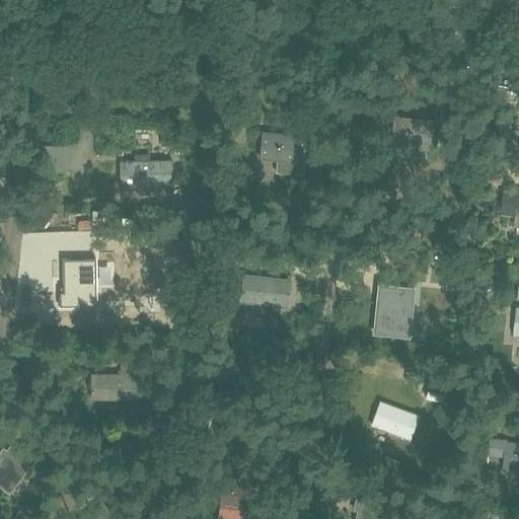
[(485,87),(483,103),(495,104),(497,88),(485,87)]
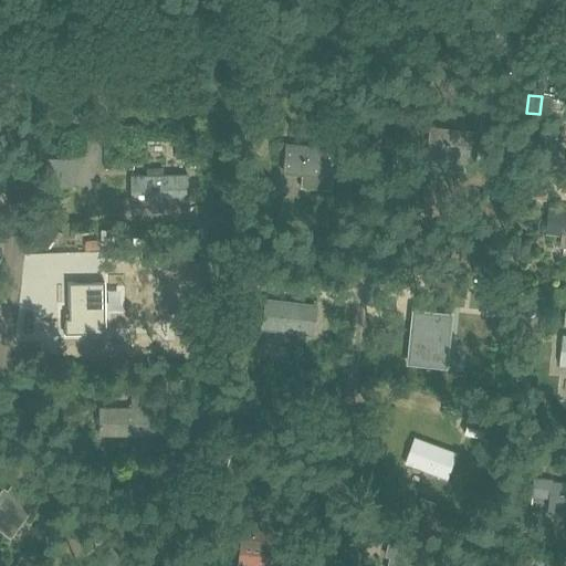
[(502,98),(500,116),(513,117),(515,100),(502,98)]
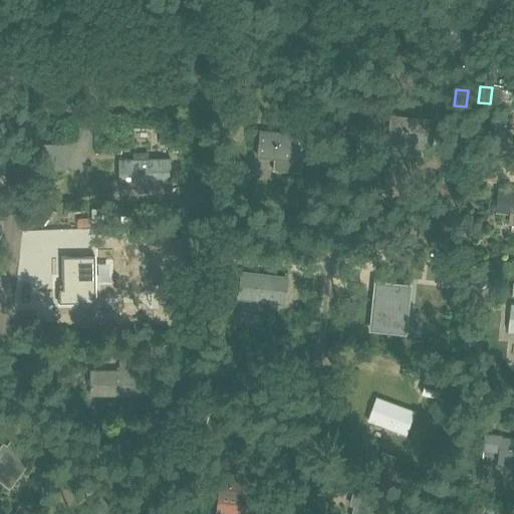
[(391,117),(389,141),(432,145),(434,121),(391,117)]
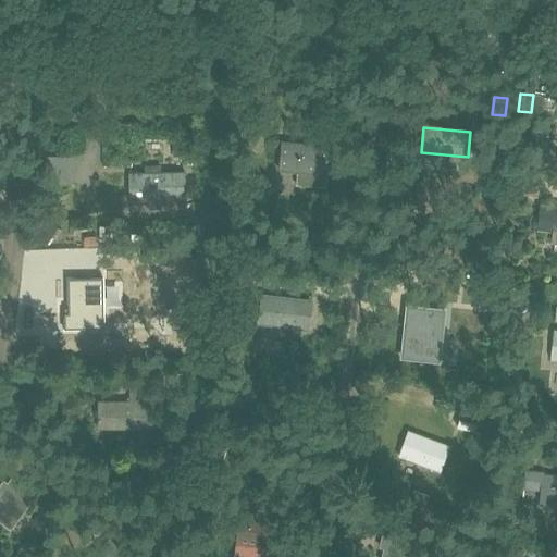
[(282,143),(280,169),(326,173),(329,147),(282,143)]
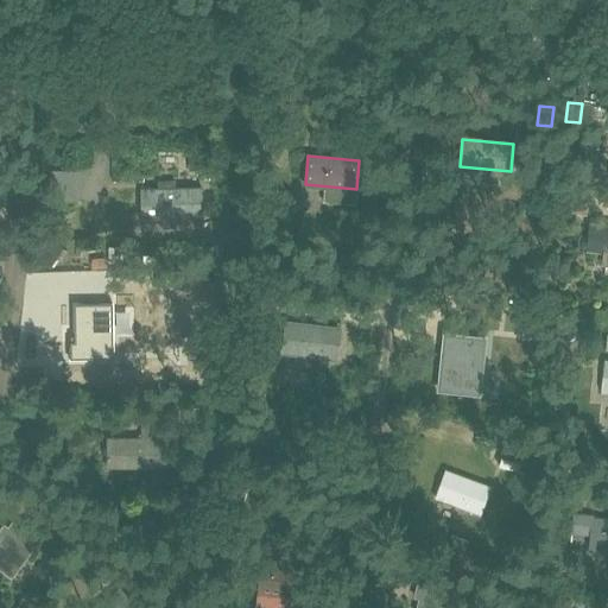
[(166,189),(141,189),(141,219),(164,219),(164,216),(170,216),(170,227),(183,227),(183,219),(203,217),(202,188),(175,189),(175,183),(166,183),(166,189)]
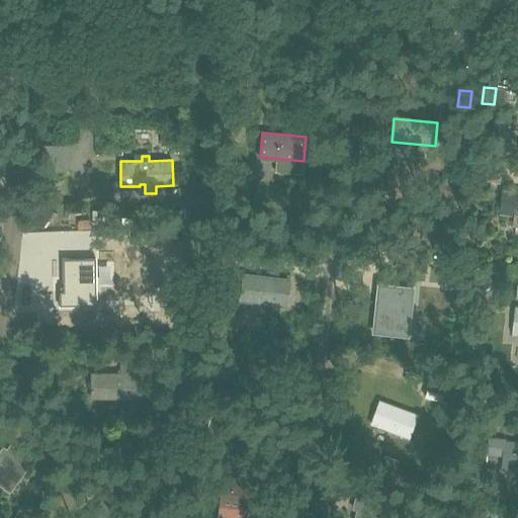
[(479,163),(477,179),(489,180),(491,165),(479,163)]
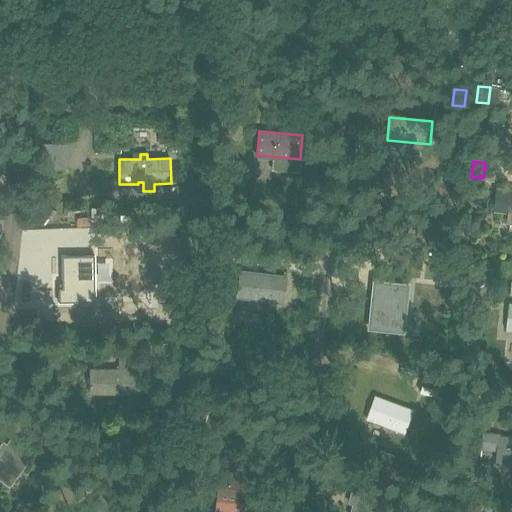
[(511,192),(497,191),(495,211),(509,212),(508,222),(511,222),(511,202),(511,203),(511,198),(511,192)]
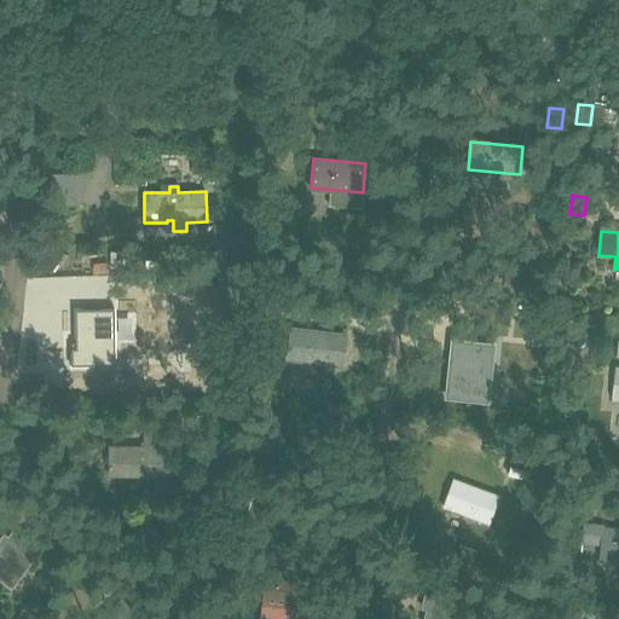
[(53,247),(40,266),(51,273),(63,254),(53,247)]
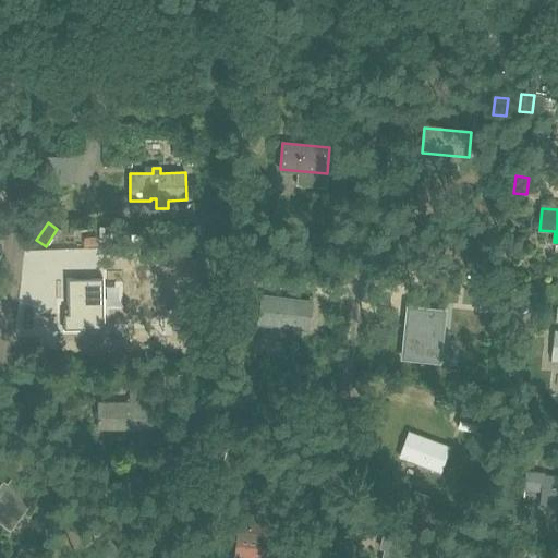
[(243,251),(231,258),(243,277),(254,269),(243,251)]
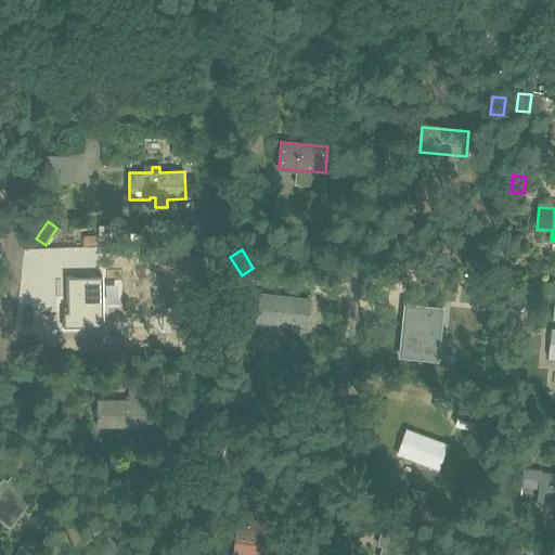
[(55,314),(55,331),(94,331),(94,280),(59,280),(59,314),(55,314)]
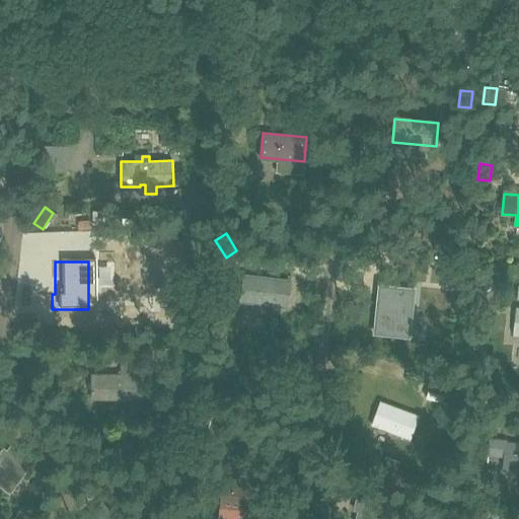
[(244,276),(241,301),(267,304),(267,305),(270,306),(270,304),(288,306),(291,282),(244,276)]
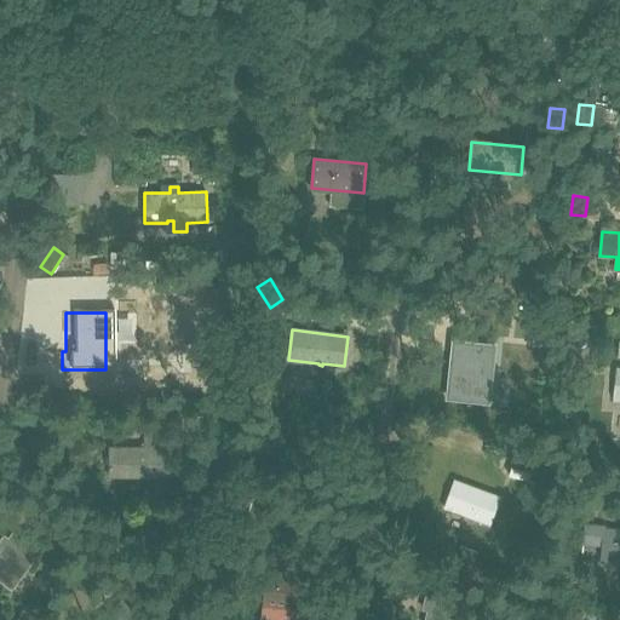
[(454,343),(448,399),(488,402),(493,352),(483,352),(484,345),(454,343)]
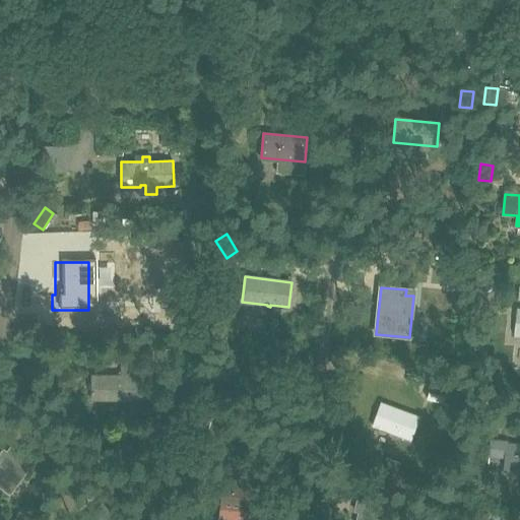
[(30,318),(15,318),(15,329),(30,329),(30,318)]
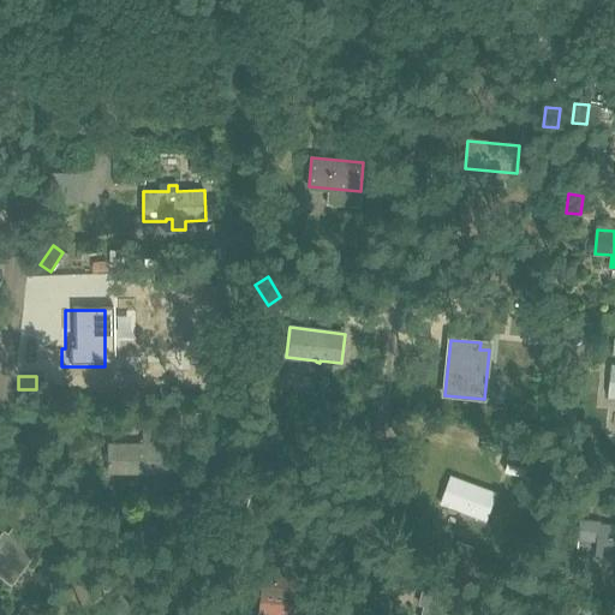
[(109,443),(108,473),(171,473),(171,443),(109,443)]
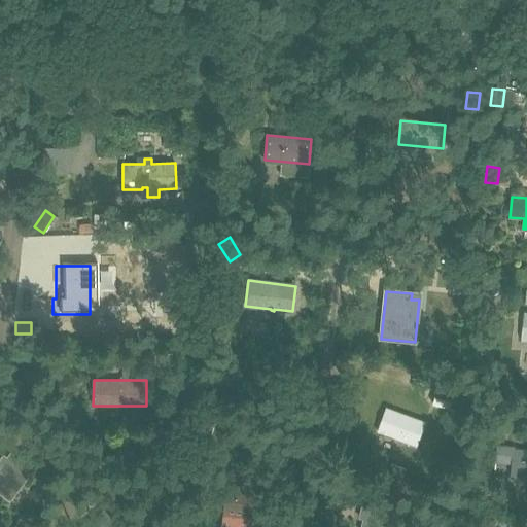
[(437,381),(434,393),(455,398),(458,386),(437,381)]
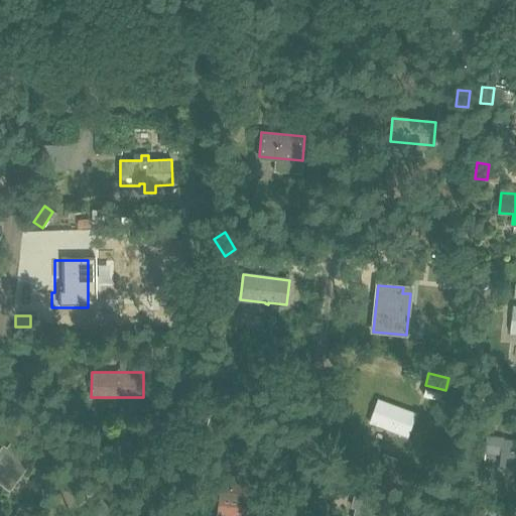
[(379,400),(371,422),(407,435),(415,413),(379,400)]
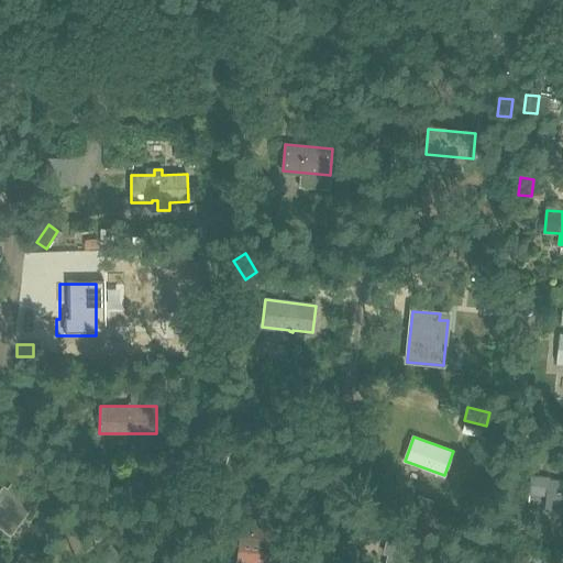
[(532,477),(531,493),(549,495),(547,509),(562,510),(562,482),(550,481),(551,478),(532,477)]
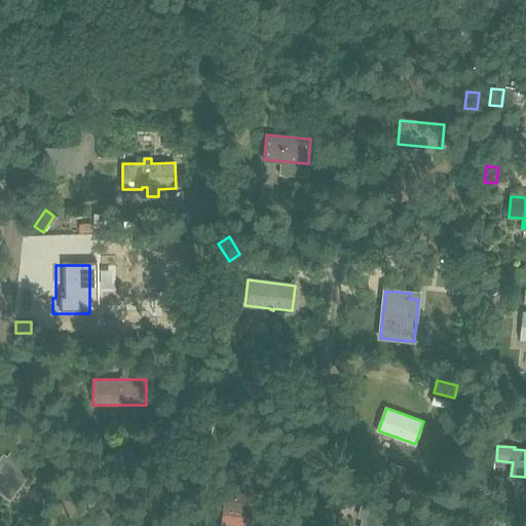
[(0,494),(9,501),(36,467),(28,461),(22,470),(3,455),(0,458),(0,494)]
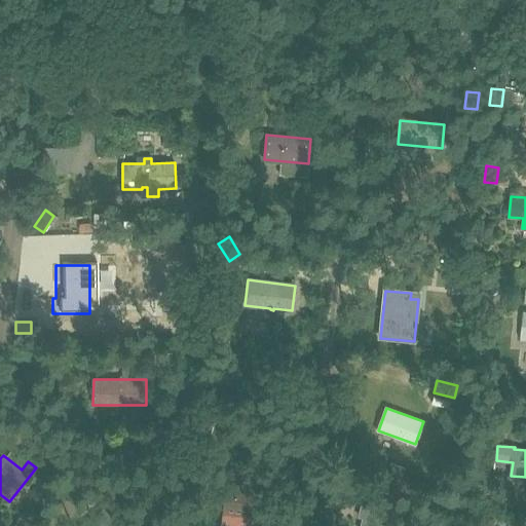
[(475,473),(473,485),(489,487),(491,476),(475,473)]
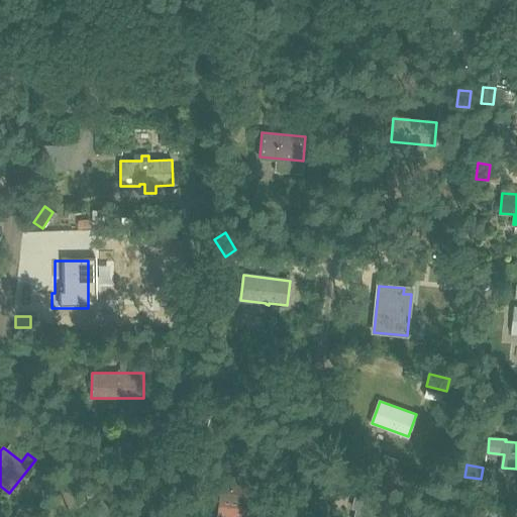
[(87,472),(73,472),(73,486),(88,485),(87,472)]
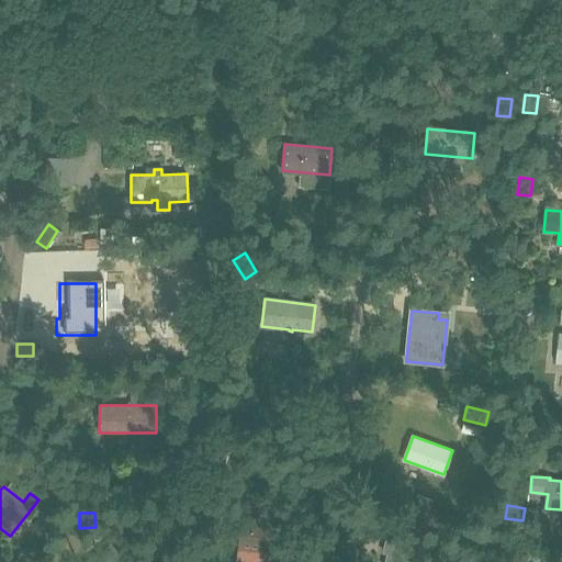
[(243,519),(239,550),(277,553),(278,539),(280,539),(281,529),(279,529),(280,523),(243,519)]
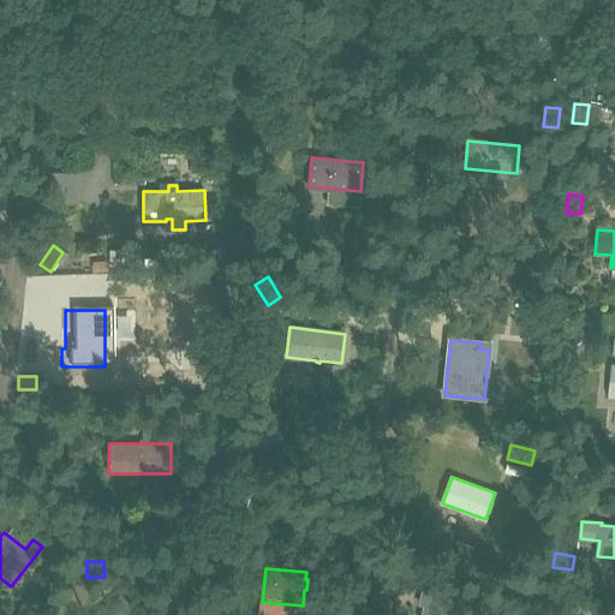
[(448,614),(453,597),(447,596),(443,611),(424,605),(422,614),(448,614)]
